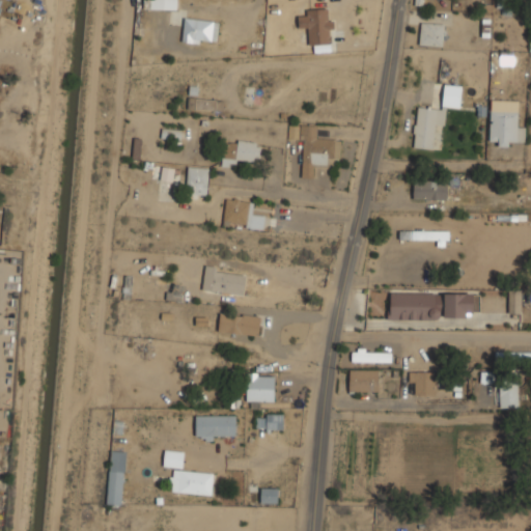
[(176,9),(176,0),(143,0),(143,8),(176,9)]
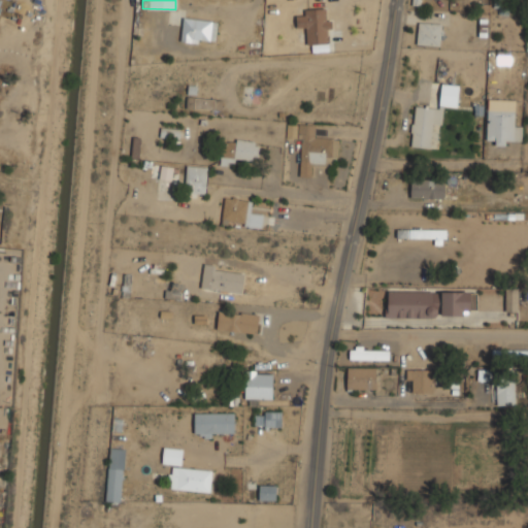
[(307,43),(330,43),(329,8),(296,9),(297,28),(307,28),(307,43)]
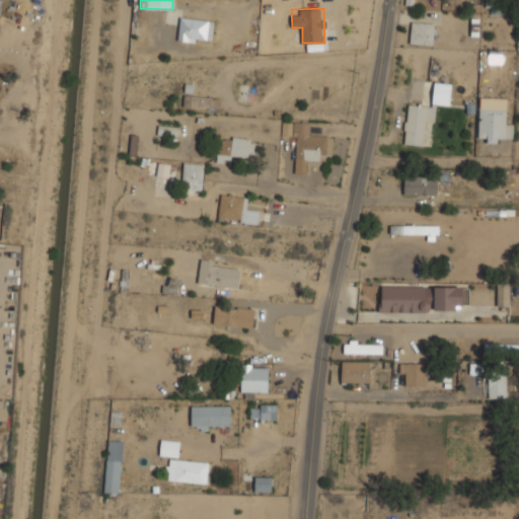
[(178,40),(212,40),(212,18),(178,18),(178,40)]
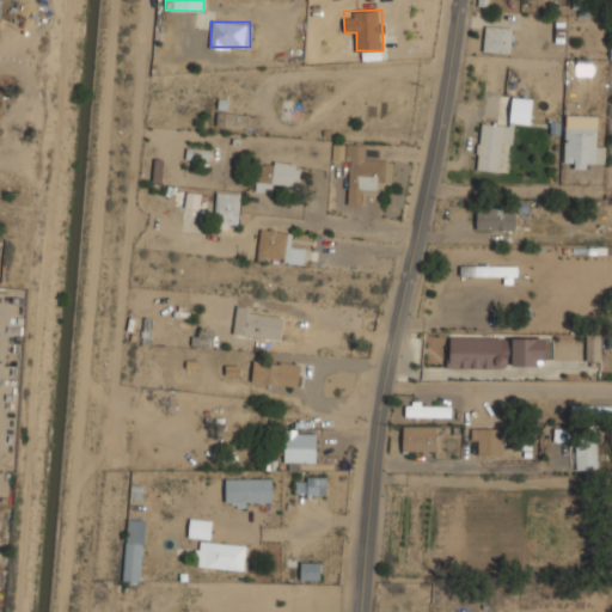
[(512,53),(512,25),(484,25),(484,53),(512,53)]
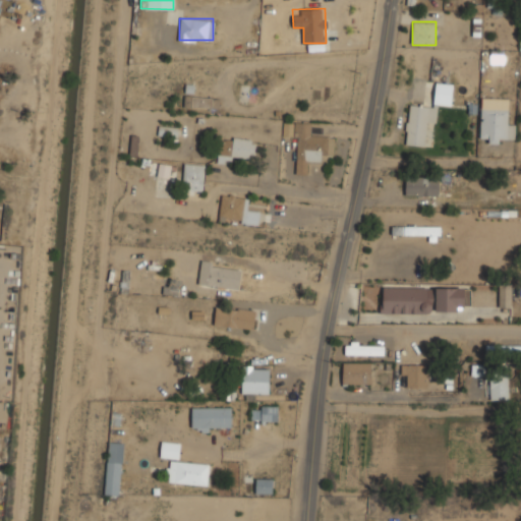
[(453,83),(436,81),(432,105),(409,103),(405,143),(423,146),(425,123),(436,124),(438,104),(451,106),(453,83)]
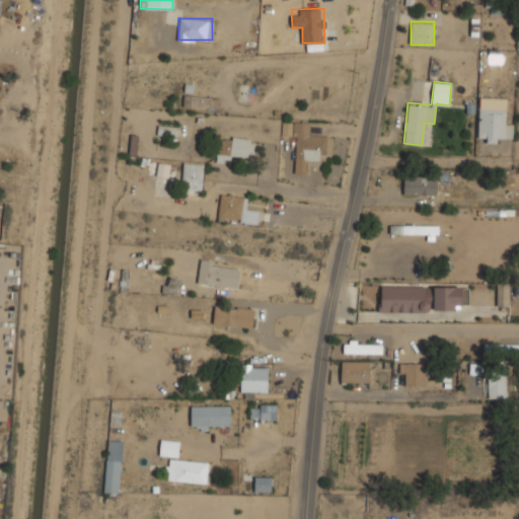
[(215,107),(215,95),(183,95),(183,107),(215,107)]
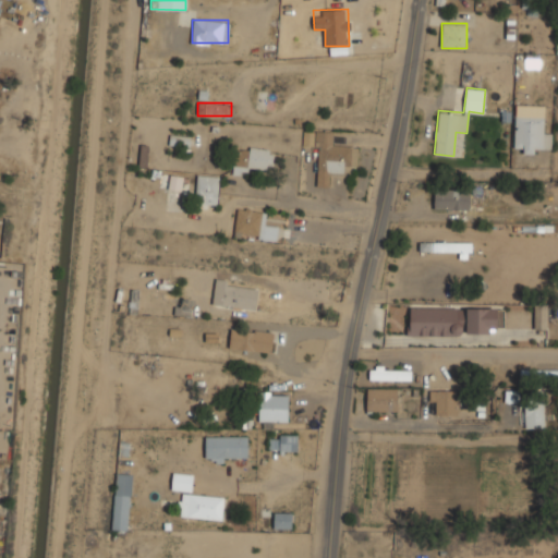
[(552,150),(552,132),(544,132),(544,105),(516,105),(514,150),(552,150)]
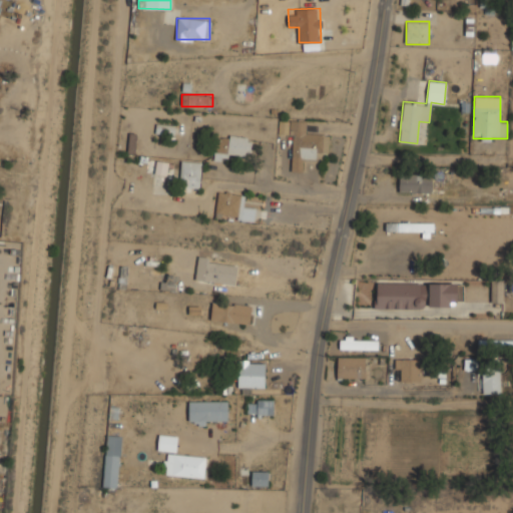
[(291,170),(303,171),(303,159),(326,159),(326,131),(306,131),(307,119),(279,119),(279,135),(292,135),(291,170)]
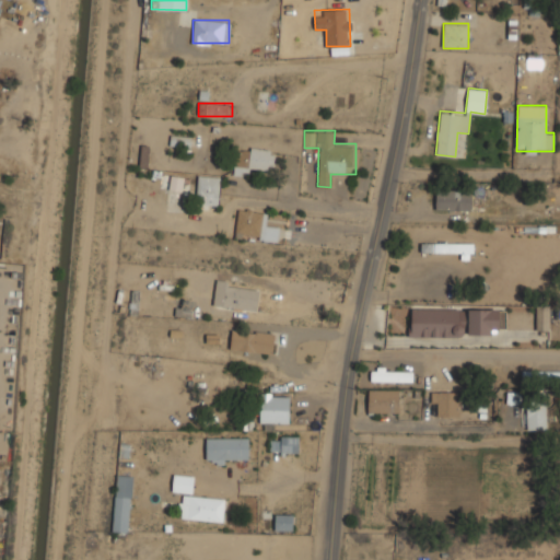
[(190,137),(170,136),(170,146),(189,147),(190,137)]
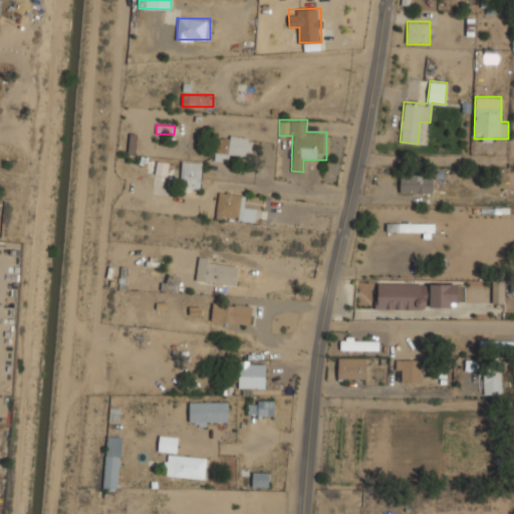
[(127,153),(135,154),(136,134),(130,134),(127,153)]
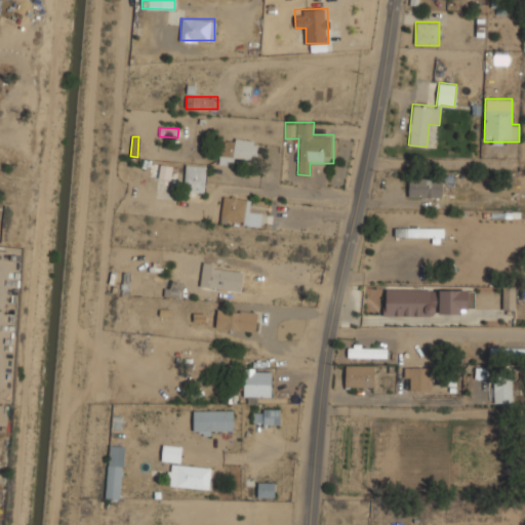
[(257,139),(221,136),(219,163),(232,164),(233,157),(256,159),(257,139)]
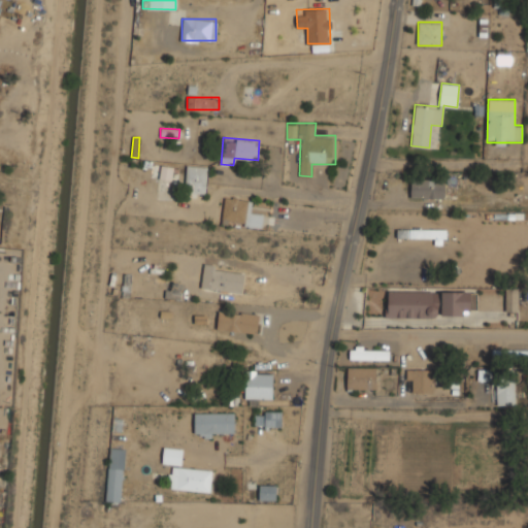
[(161,178),(171,179),(173,166),(162,165),(161,178)]
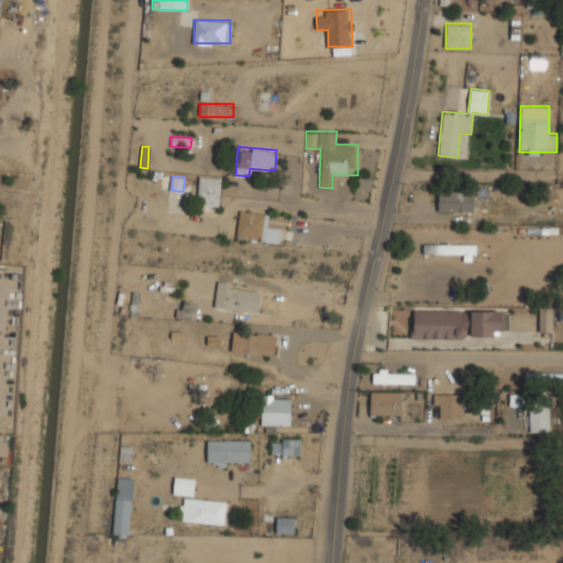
[(220,206),(221,177),(199,176),(198,205),(220,206)]
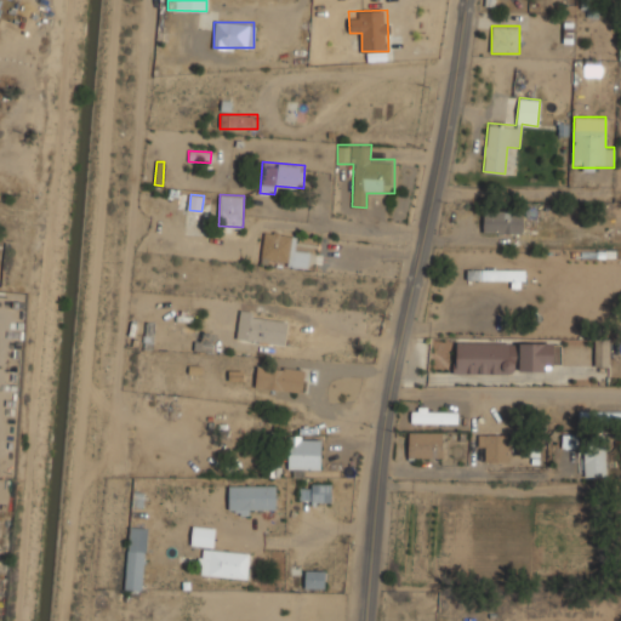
[(522,232),(522,210),(483,210),(483,232),(522,232)]
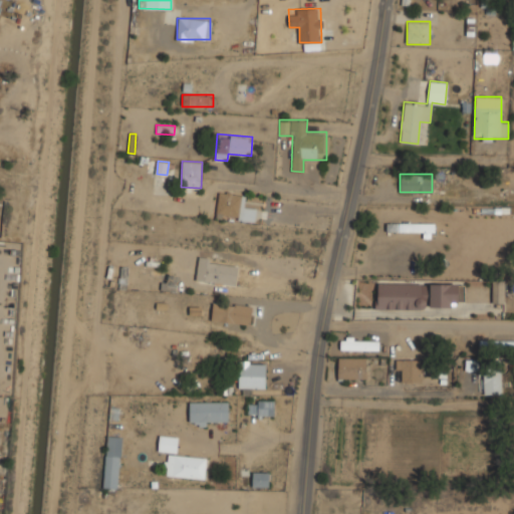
[(216,218),(255,221),(256,208),(245,207),(246,193),(218,191),(216,218)]
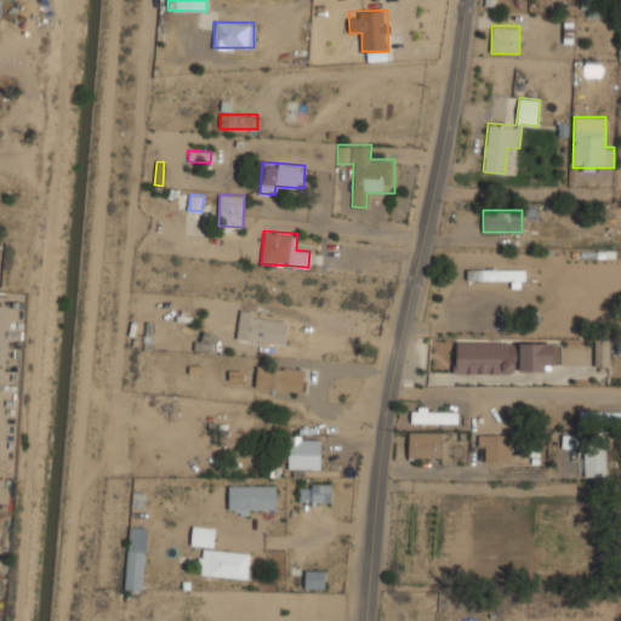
[(524,268),(468,268),(468,279),(524,279),(524,268)]
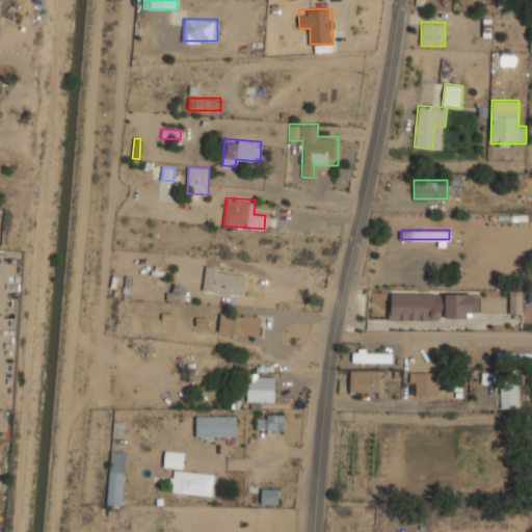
[(222,291),(221,268),(205,268),(205,291),(222,291)]
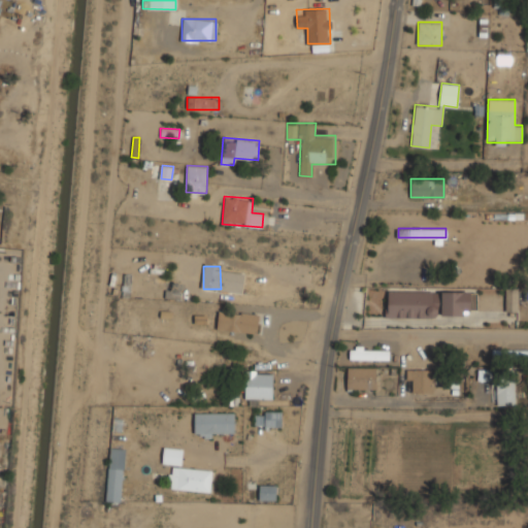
[(517,290),(506,290),(506,309),(517,309),(517,290)]
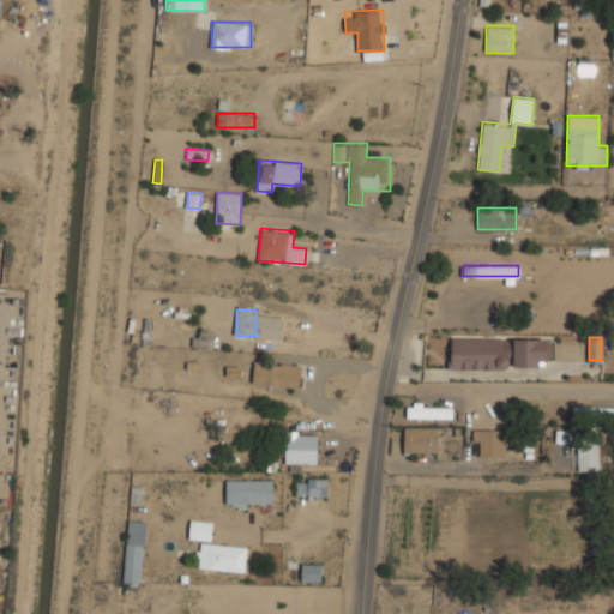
[(554,367),(554,338),(451,338),(450,367),(554,367)]
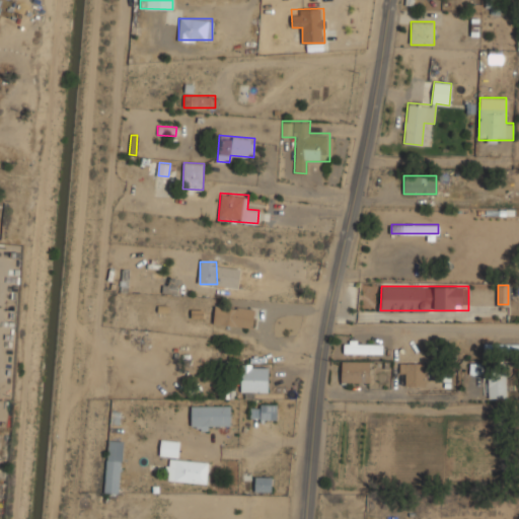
[(213,323),(251,327),(253,308),(215,304),(213,323)]
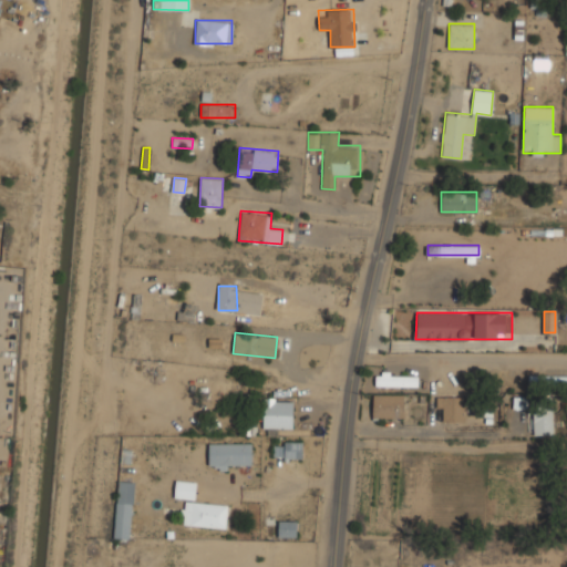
[(418,385),(418,374),(375,374),(375,385),(418,385)]
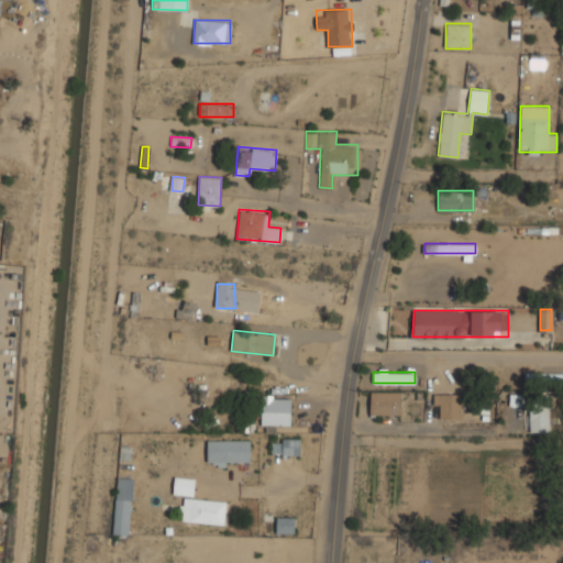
[(400,392),(370,392),(370,416),(400,416),(400,392)]
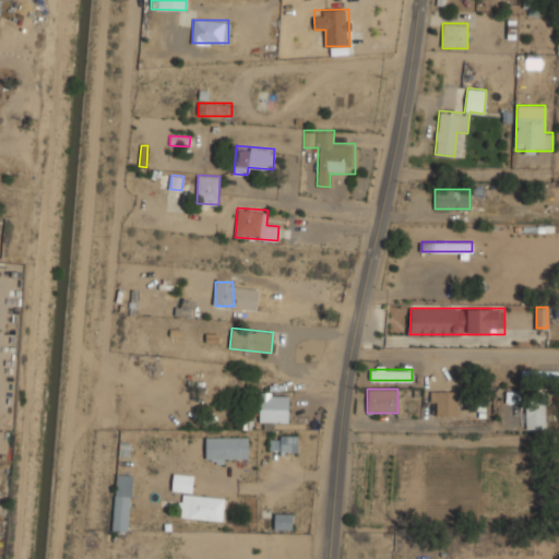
[(288,421),(288,391),(259,391),(259,421),(288,421)]
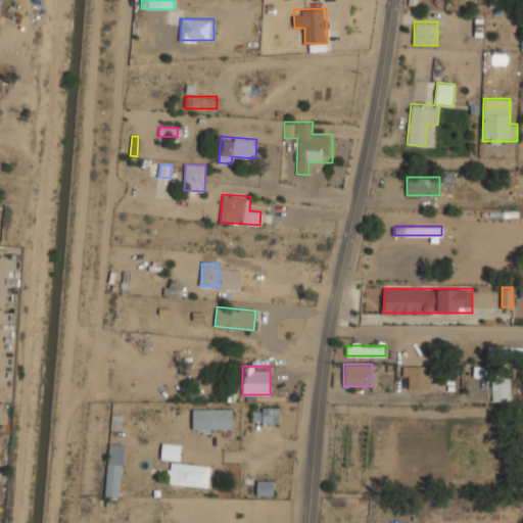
[(428,388),(428,366),(403,366),(403,377),(409,377),(409,388),(428,388)]
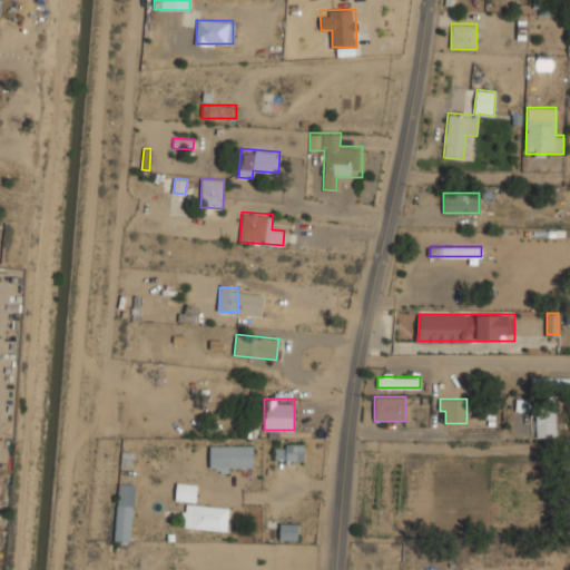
[(556,438),(556,411),(537,411),(537,438),(556,438)]
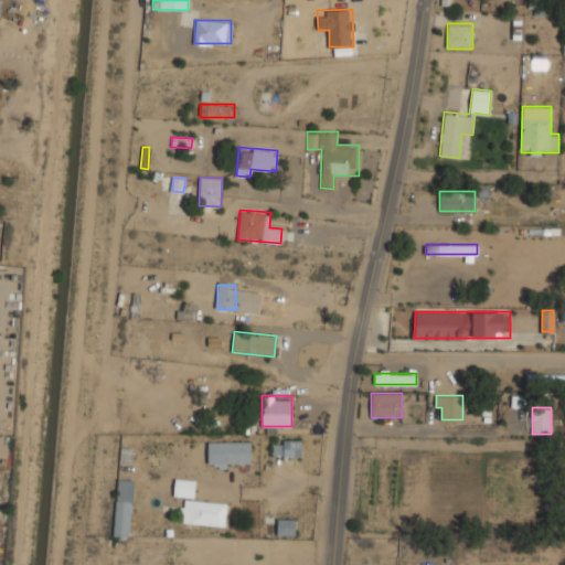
[(273,438),(273,457),(300,457),(300,438),(273,438)]
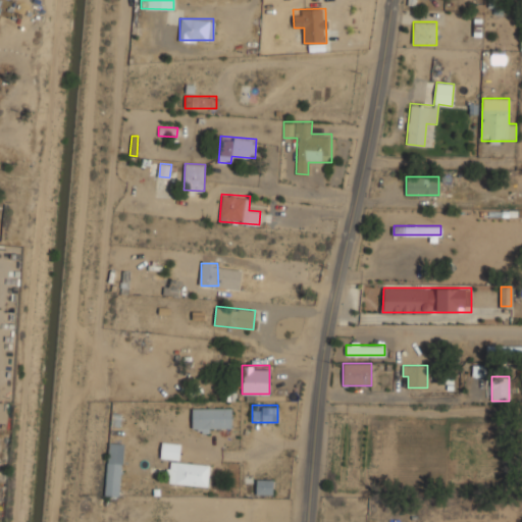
[(192,430),(231,430),(231,407),(192,407),(192,430)]
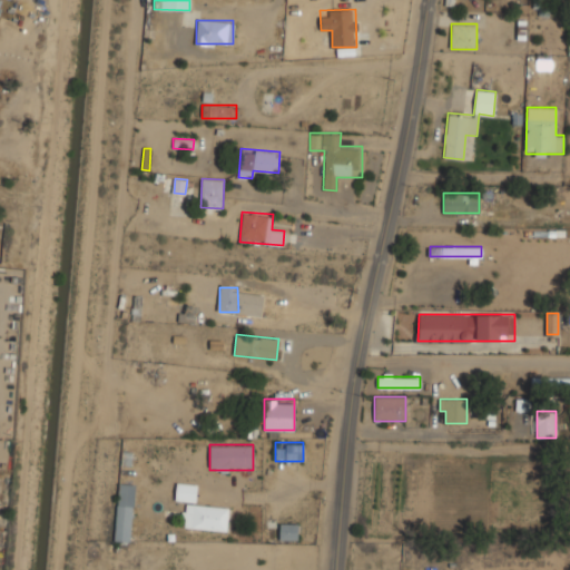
[(131,541),(137,483),(119,482),(114,540),(131,541)]
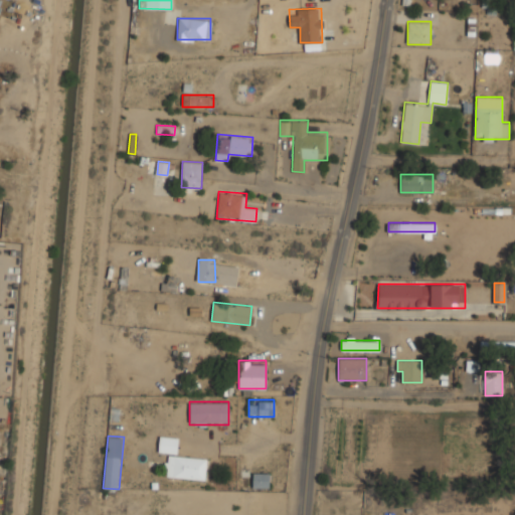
[(205,479),(206,457),(176,455),(178,437),(160,436),(159,452),(167,453),(166,477),(205,479)]
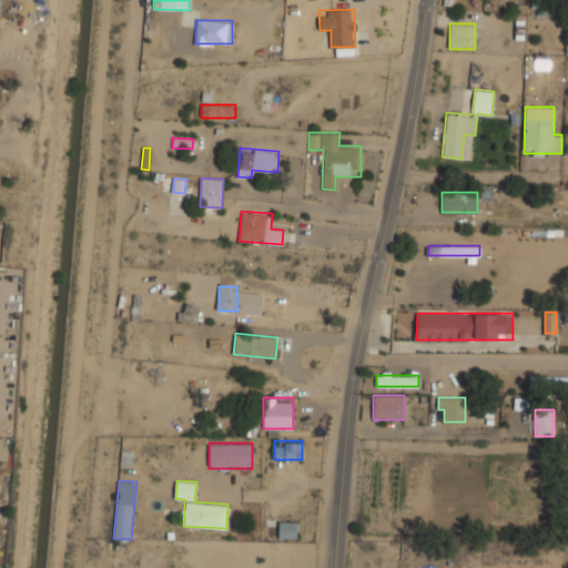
[(271,538),(296,538),(296,520),(271,520),(271,538)]
